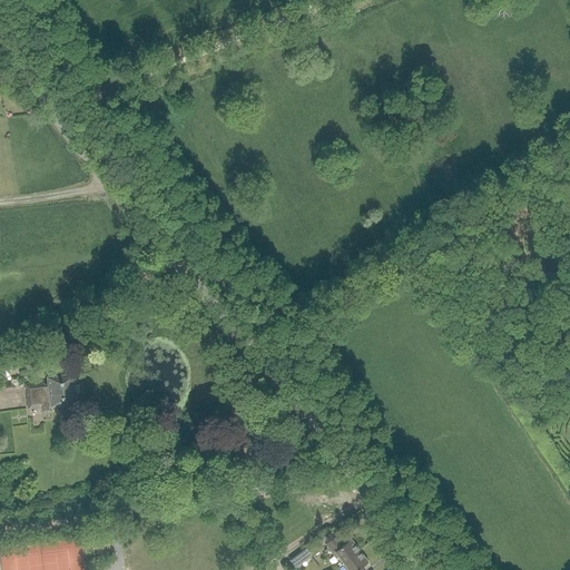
[(403,115),(410,125),(421,118),(414,108),(403,115)]
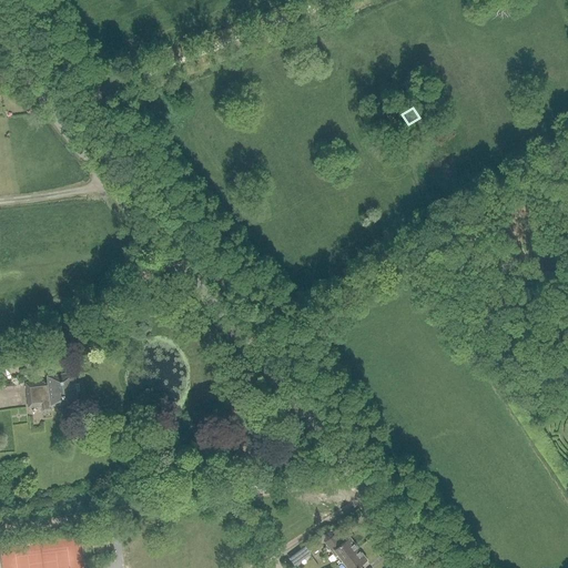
[(42,412),(51,411),(51,405),(78,402),(74,373),(47,376),(48,384),(44,384),(44,382),(26,384),(28,407),(41,406),(42,412)]
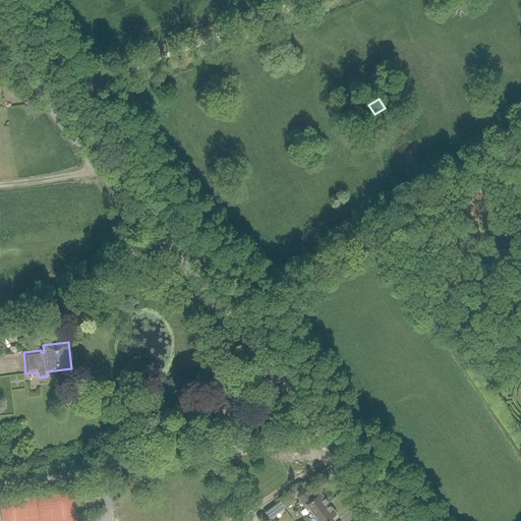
[(313,515),(329,504),(321,493),(313,498),(307,489),(297,497),(307,510),(309,509),(313,515)]
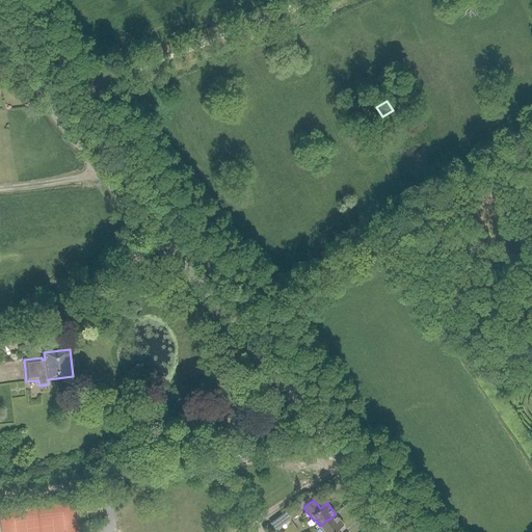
[(290,519),(286,512),(271,523),(275,529),(290,519)]
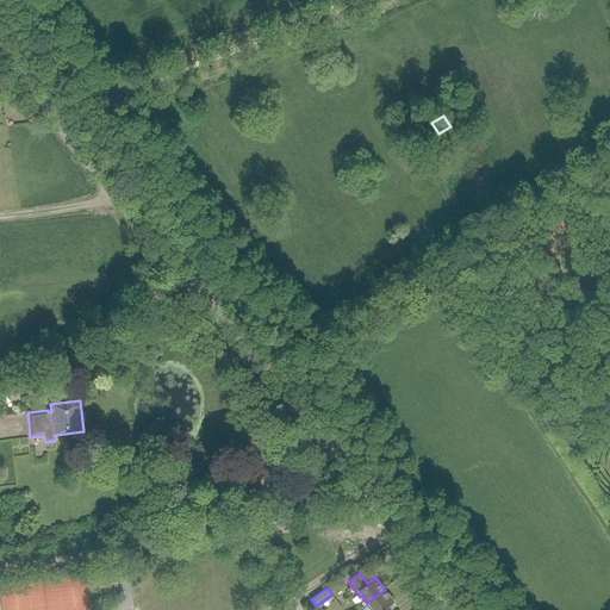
[(393,602),(385,590),(367,603),(373,609),(372,609),(387,609),(386,608),(393,602)]
